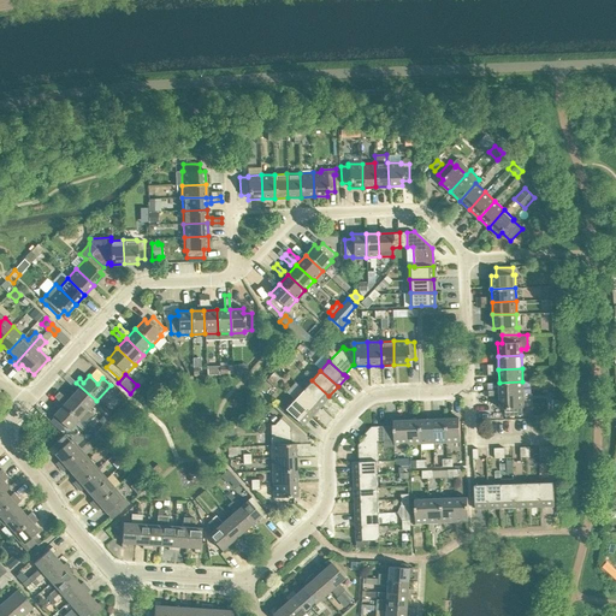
[(312,380),(302,390),(320,406),(329,396),(312,380)]
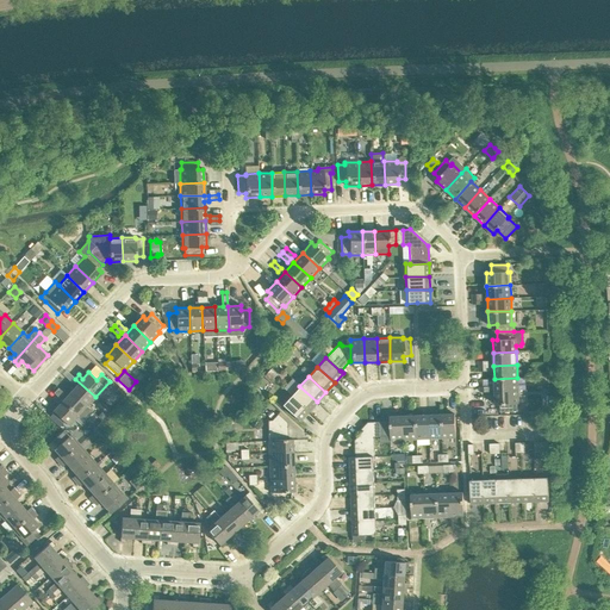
[(480,392),(495,391),(518,391),(517,378),(495,379),(495,386),(480,387),(480,392)]
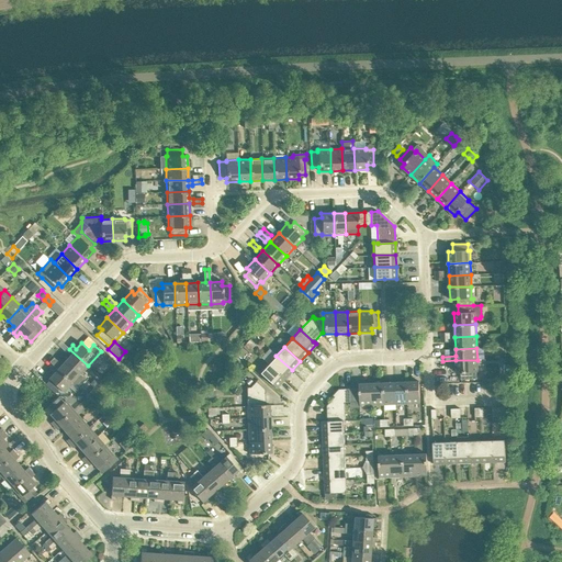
[(69,356),(65,361),(80,374),(88,366),(69,349),(66,352),(69,356)]
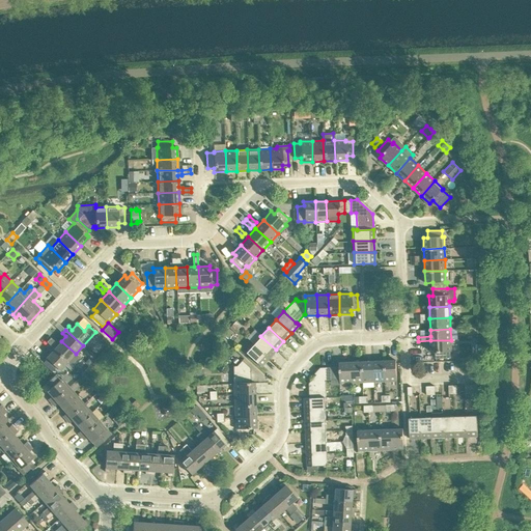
[(260,336),(253,344),(269,358),(276,350),(260,336)]
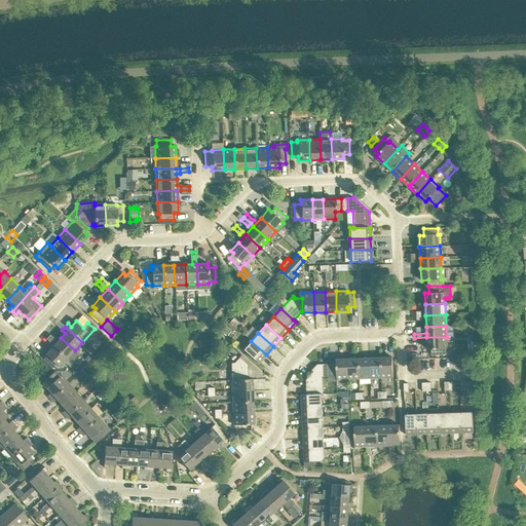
[(109,340),(103,334),(99,338),(105,344),(109,340)]
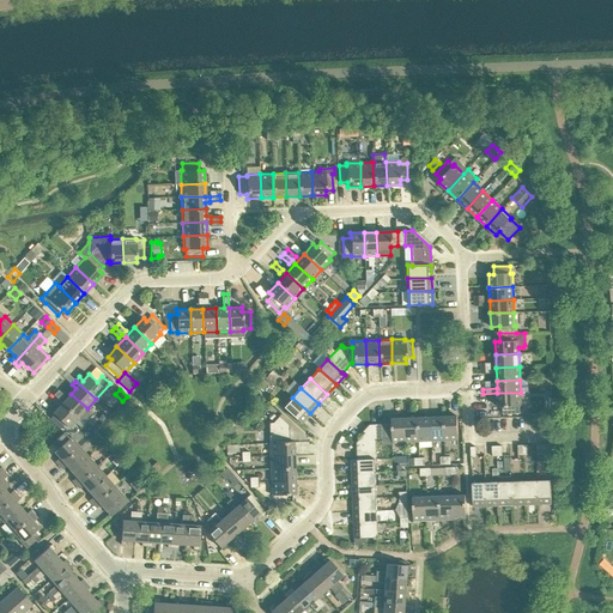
[(84,406),(71,394),(67,398),(58,390),(53,395),(58,399),(78,418),(87,408),(84,406)]
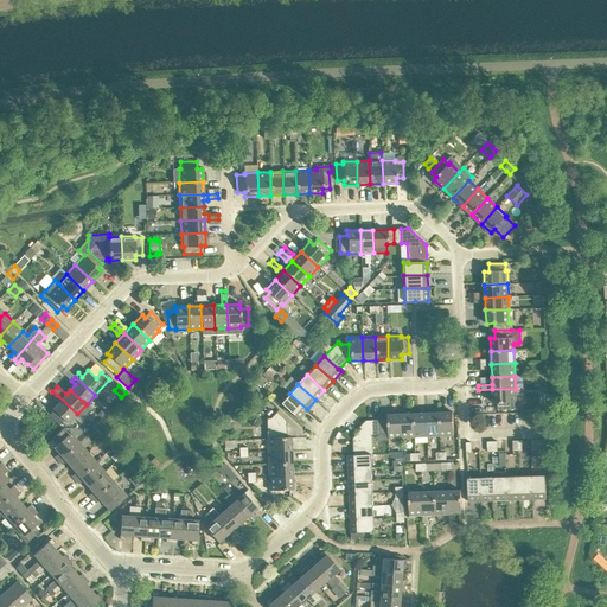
[(516,402),(516,389),(492,389),(492,403),(497,402),(498,410),(515,409),(515,402),(516,402)]
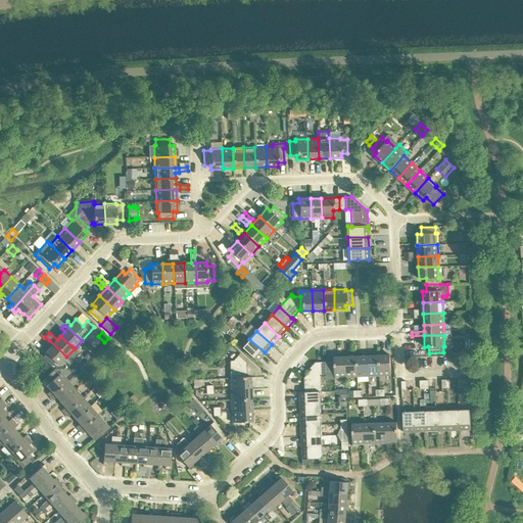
[(265,352),(249,339),(241,347),(256,361),(265,352)]
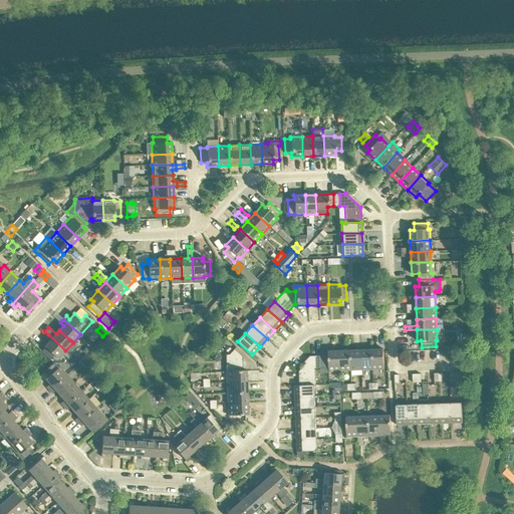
[(65,350),(48,334),(45,338),(49,341),(44,346),(45,347),(54,355),(58,358),(65,350)]
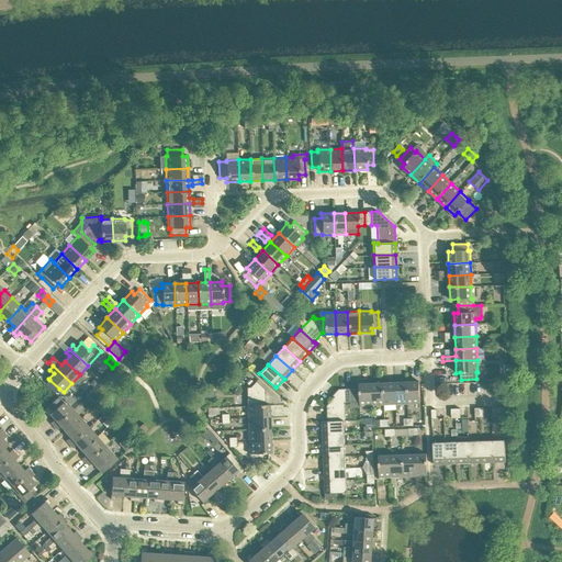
[(49,380),(45,384),(55,393),(59,389),(49,380)]
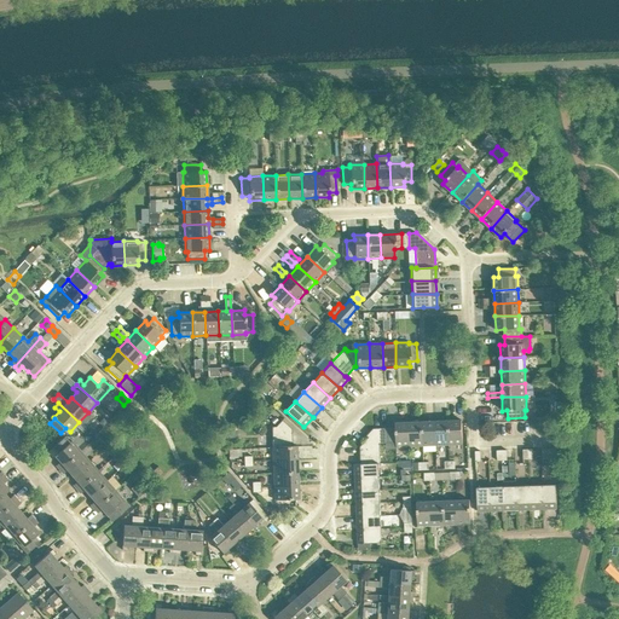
[(271,427),(272,447),(291,446),(291,445),(290,428),(282,420),(276,427),(271,427)]
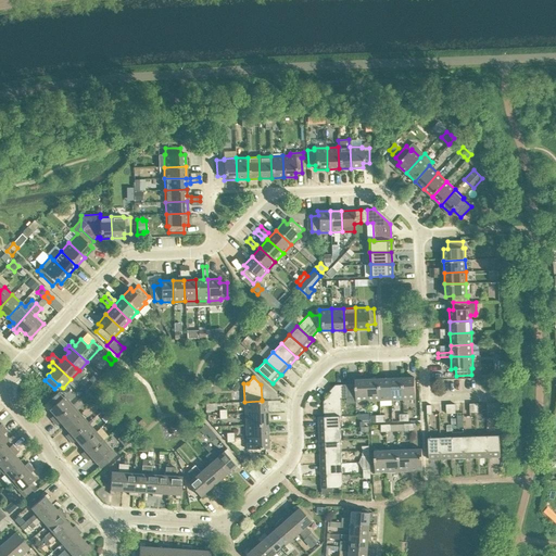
[(415,377),(402,378),(403,400),(415,399),(415,377)]
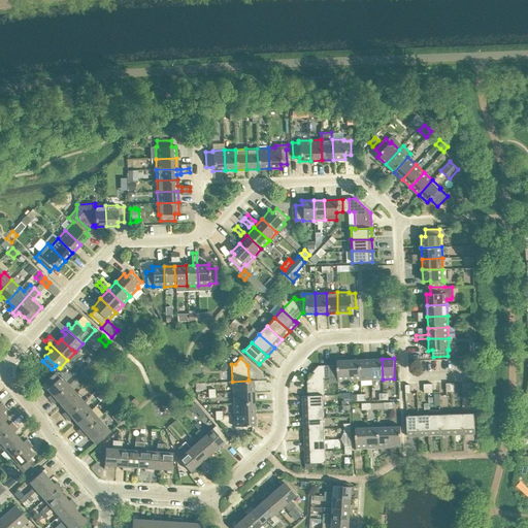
[(371,359),(360,360),(361,381),(371,380),(371,359)]
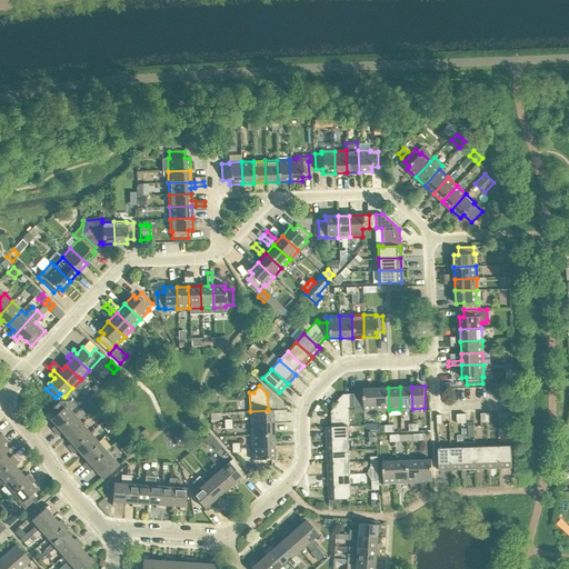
[(411,387),(400,387),(400,409),(412,409),(411,387)]
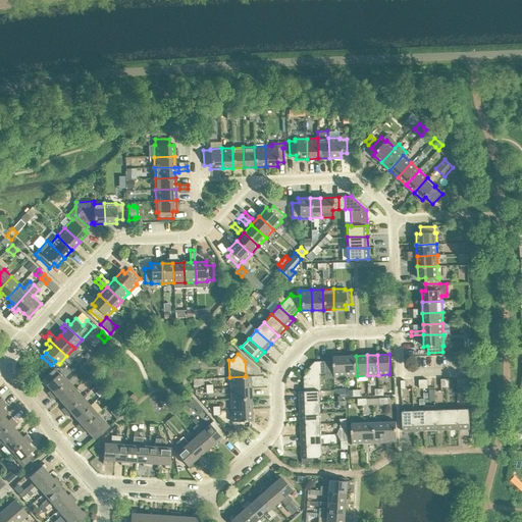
[(333,360),(327,361),(327,373),(333,373),(334,376),(346,376),(345,356),(333,356),(333,360)]
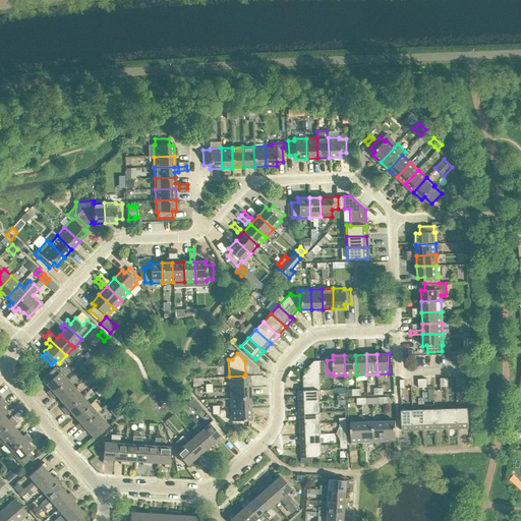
[(355,355),(344,355),(345,375),(356,375),(355,355)]
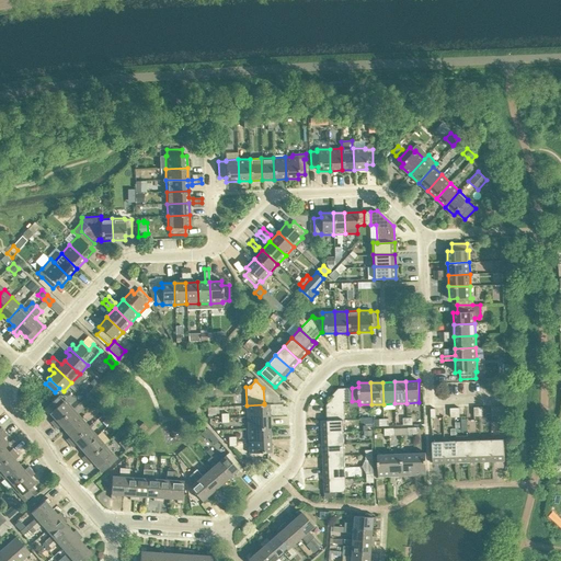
[(327,404),(327,420),(327,421),(343,420),(343,421),(344,421),(344,402),(345,401),(345,388),(339,388),(332,395),(334,397),(327,404)]
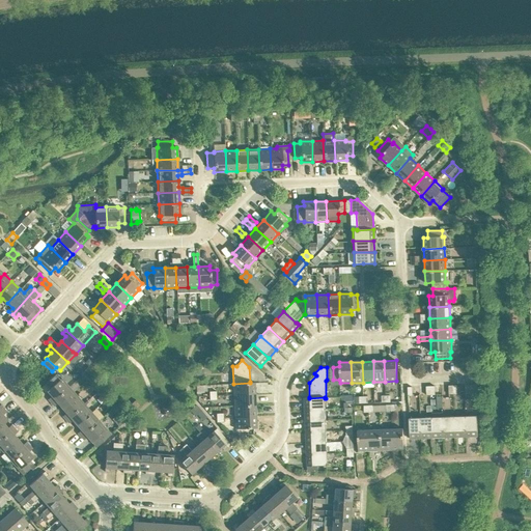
[(48,399),(51,402),(68,387),(61,379),(59,380),(55,374),(46,383),(50,388),(47,391),(51,396),(48,399)]
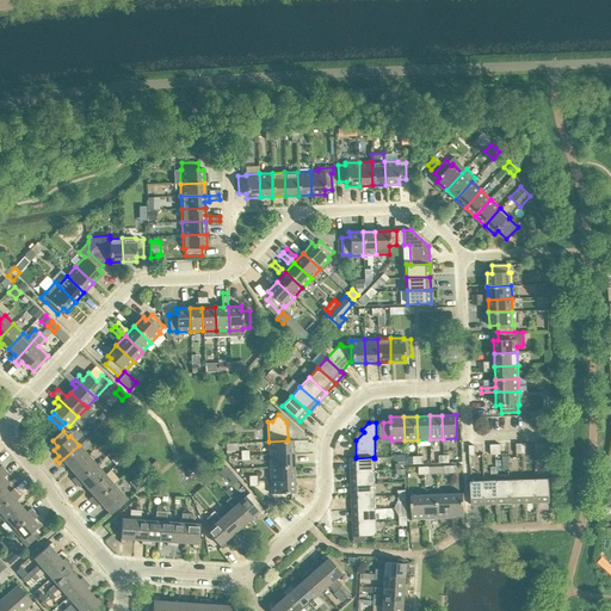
[(269,442),(269,455),(292,454),(292,439),(288,439),(288,440),(269,442)]
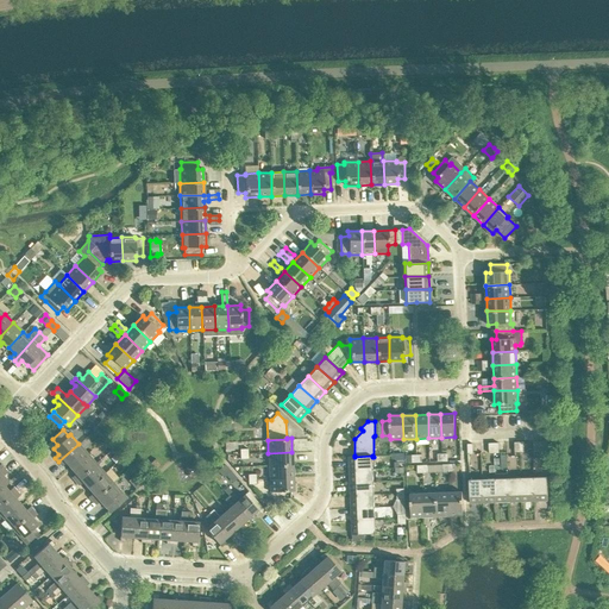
[(66,462),(70,468),(87,453),(79,444),(58,462),(62,466),(66,462)]
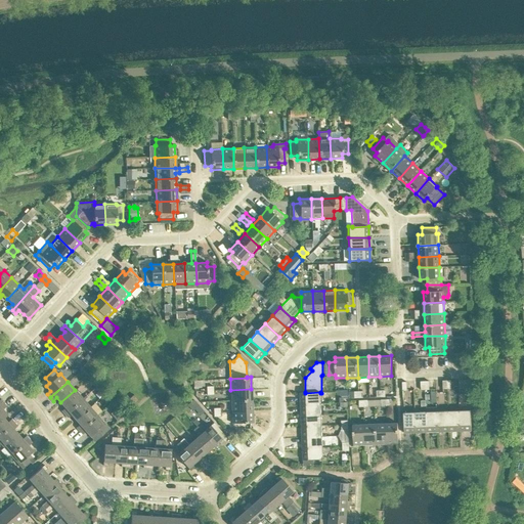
[(230,390),(231,400),(252,400),(251,389),(230,390)]
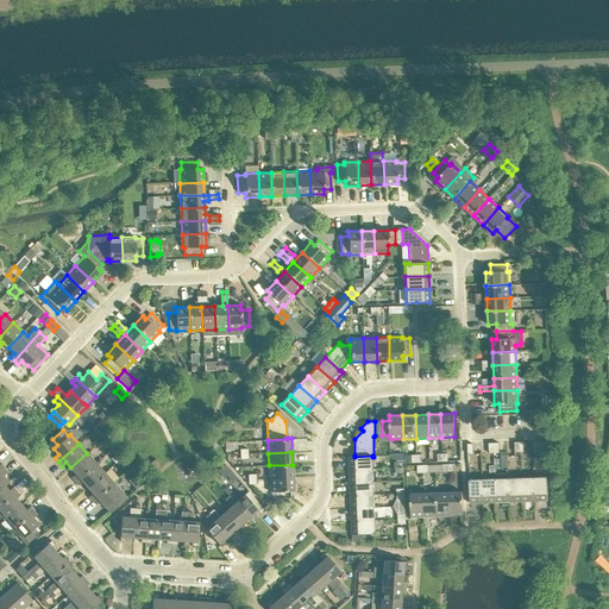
[(71,477),(75,481),(95,463),(87,453),(70,468),(76,473),(71,477)]
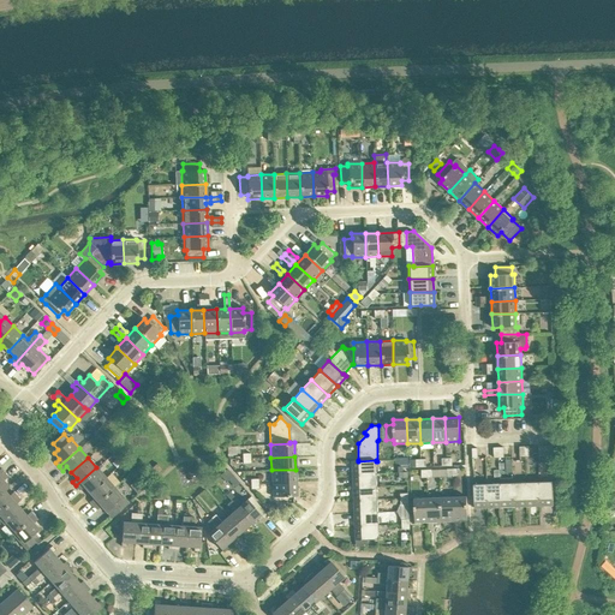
[(352,460),(353,475),(376,473),(376,461),(376,460),(358,461),(358,460),(352,460)]
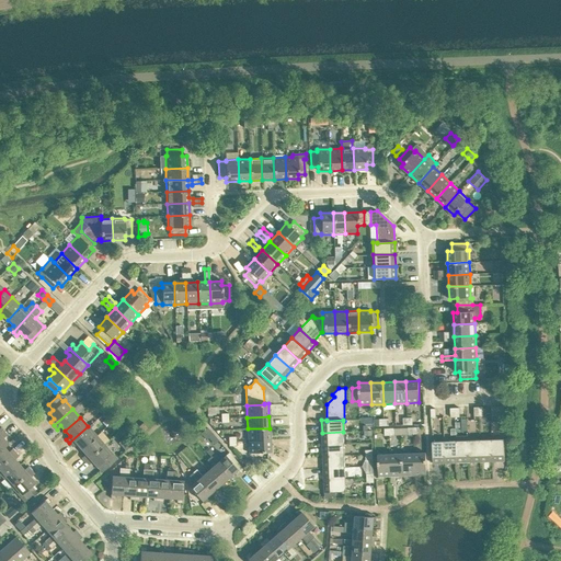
[(134,431),(139,436),(148,428),(142,422),(134,431)]
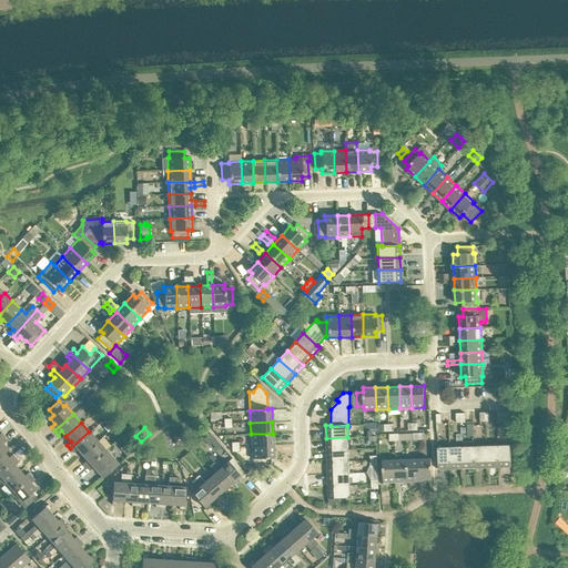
[(77,449),(82,455),(98,440),(89,432),(70,448),(73,453),(77,449)]
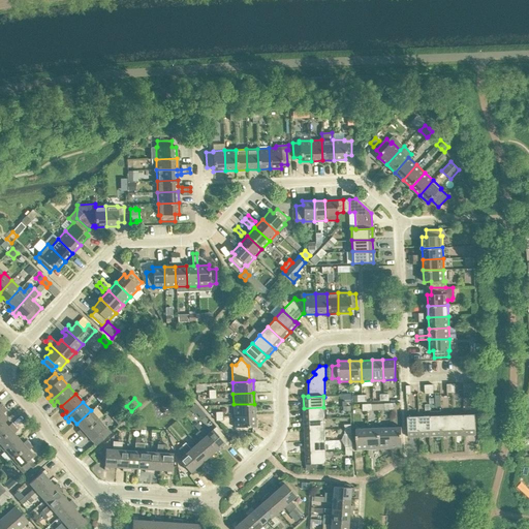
[(234,404),(234,415),(254,414),(254,404),(234,404)]
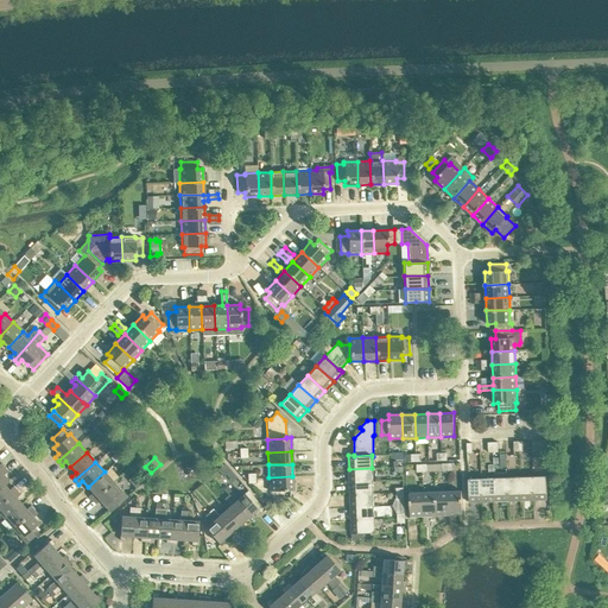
[(349,469),(349,482),(373,481),(372,468),(349,469)]
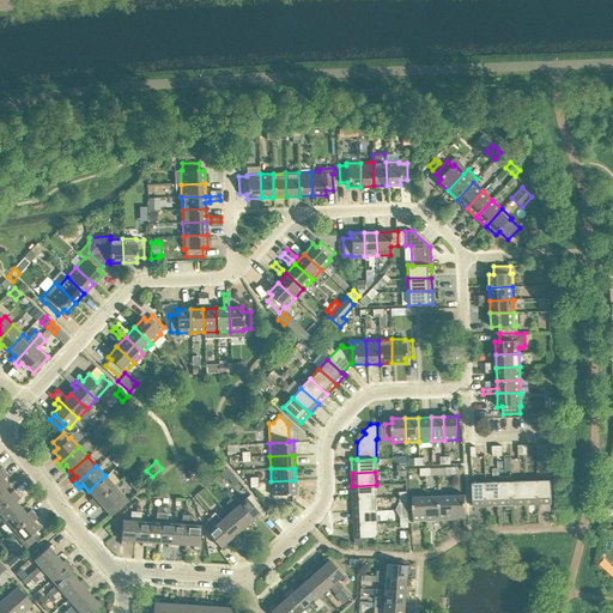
[(89,499),(92,504),(114,486),(105,475),(89,491),(93,496),(89,499)]
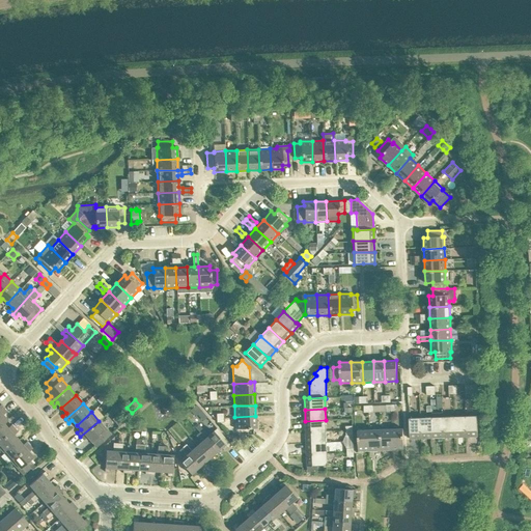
[(255,416),(234,417),(235,428),(255,428),(255,416)]
